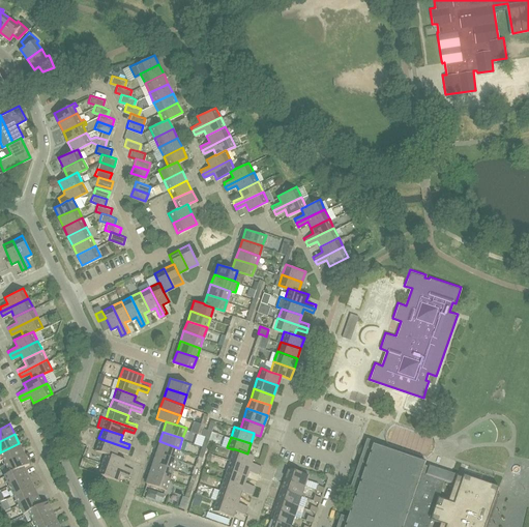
[(340,514),(334,526),(483,526),(487,518),(498,486),(491,484),(491,486),(463,476),(464,473),(463,473),(462,475),(457,473),(457,472),(429,463),(428,465),(423,464),(424,460),(375,442),(376,441),(365,437),(349,485),(357,488),(348,516),(340,514)]
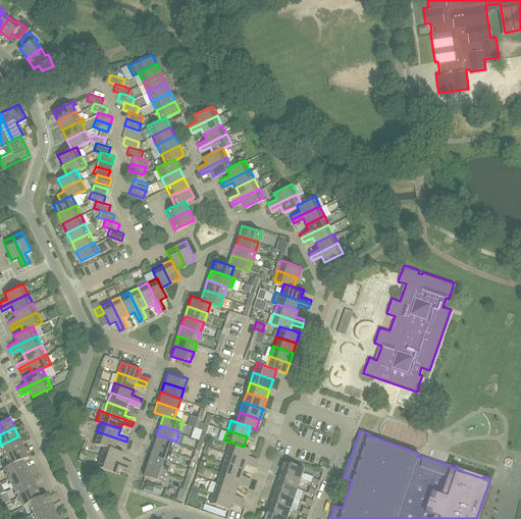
[(125,446),(126,442),(97,431),(94,442),(103,446),(103,445),(113,449),(115,443),(125,446)]
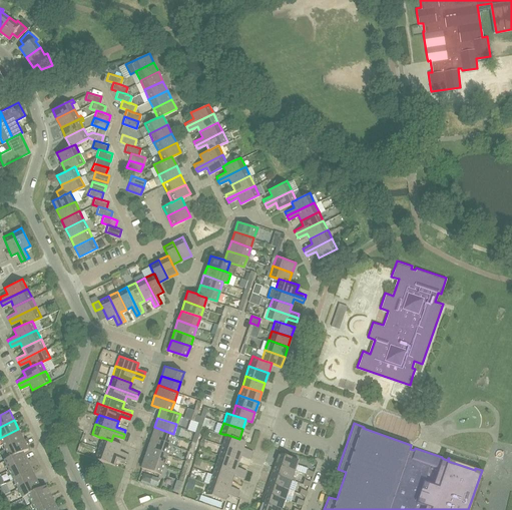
[(170,444),(173,434),(154,427),(151,437),(170,444)]
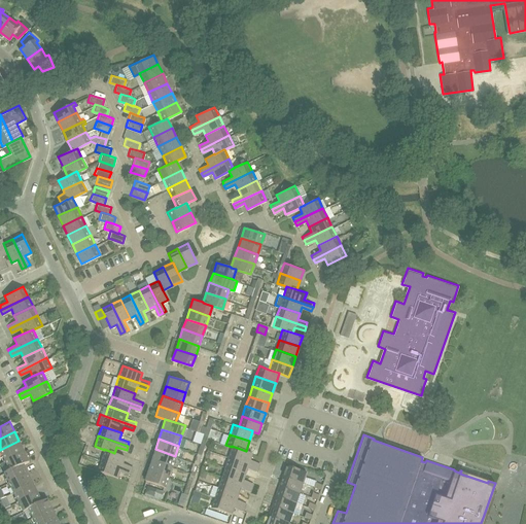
[(3,460),(24,450),(19,441),(0,450),(3,457),(1,458),(3,460)]
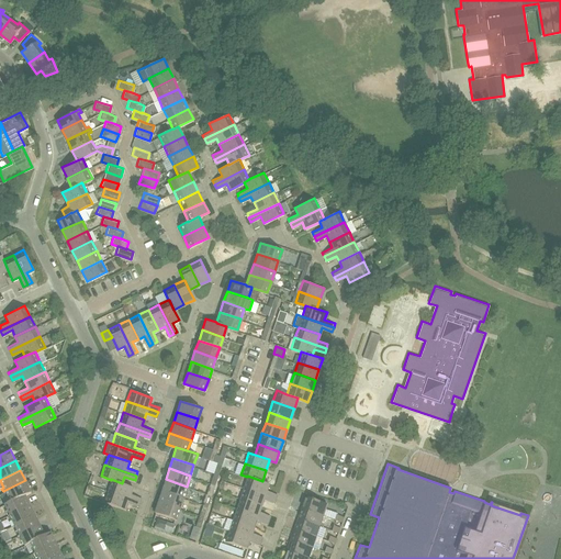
[(269,483),(262,481),(247,476),(247,477),(244,487),(276,498),(277,493),(266,490),(269,483)]
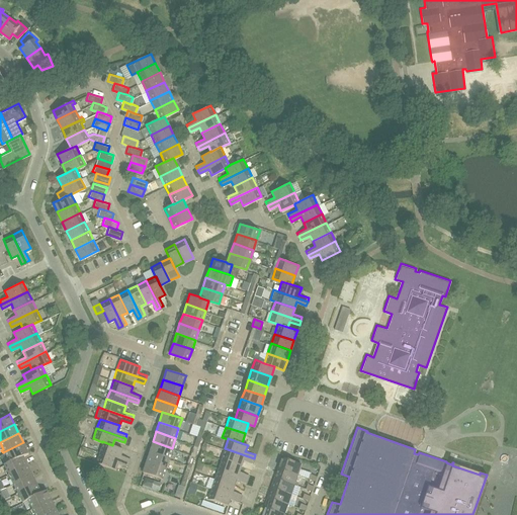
[(122,448),(112,445),(102,441),(102,442),(99,451),(128,461),(130,457),(120,454),(122,448)]
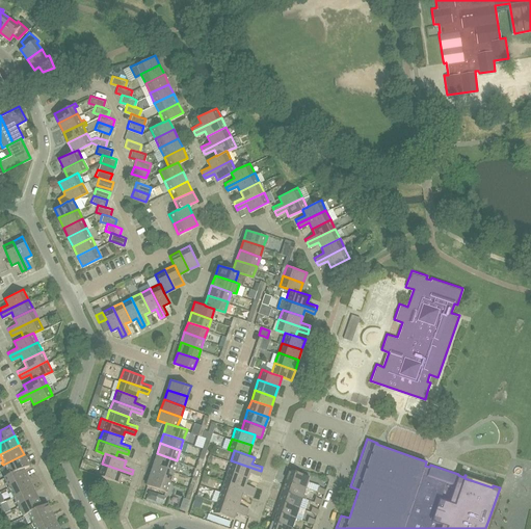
[(173,470),(177,460),(157,453),(153,464),(173,470)]
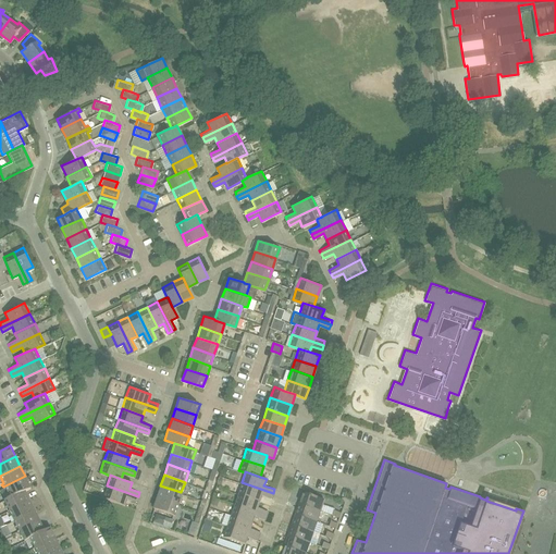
[(24,489),(29,487),(25,476),(3,487),(4,490),(7,489),(10,495),(24,489)]
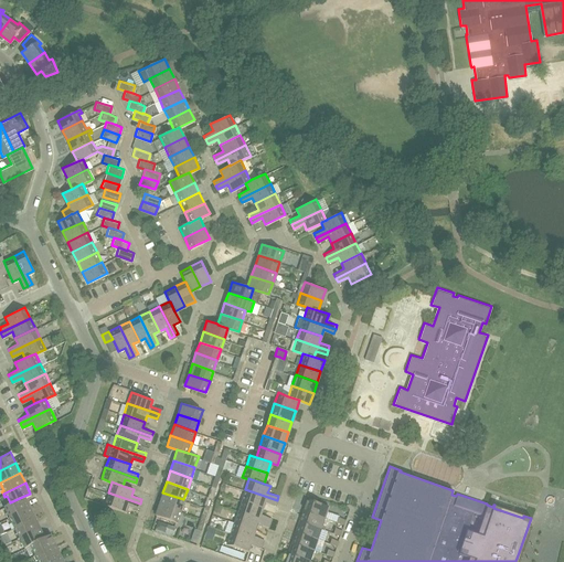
[(275,505),(277,500),(245,489),(242,500),(263,507),(265,500),(275,505)]
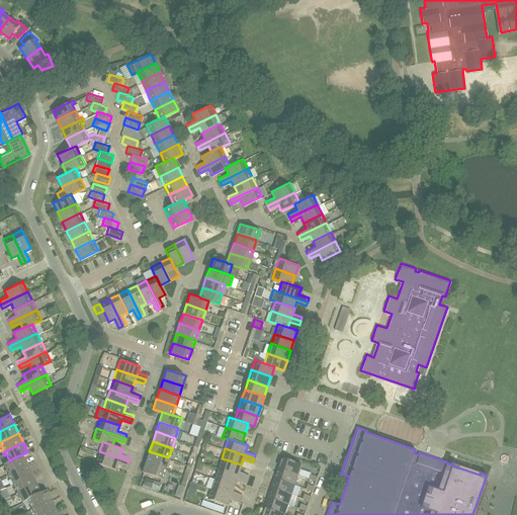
[(126,465),(128,461),(99,451),(96,461),(115,468),(117,462),(126,465)]
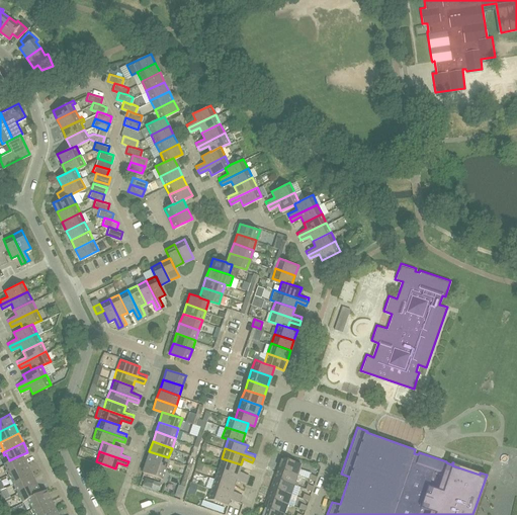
[(165,467),(168,457),(149,451),(146,460),(165,467)]
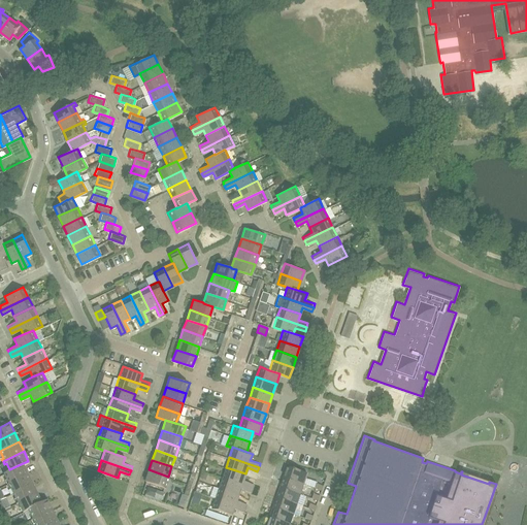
[(27,472),(23,463),(9,469),(4,472),(7,480),(5,481),(6,483),(27,472)]
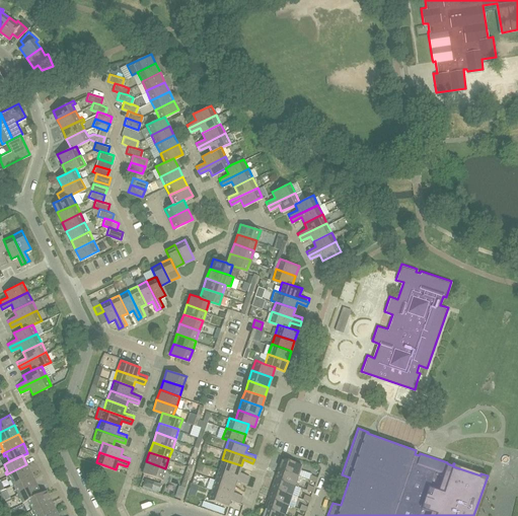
[(279,467),(298,474),(301,464),(282,457),(279,467)]
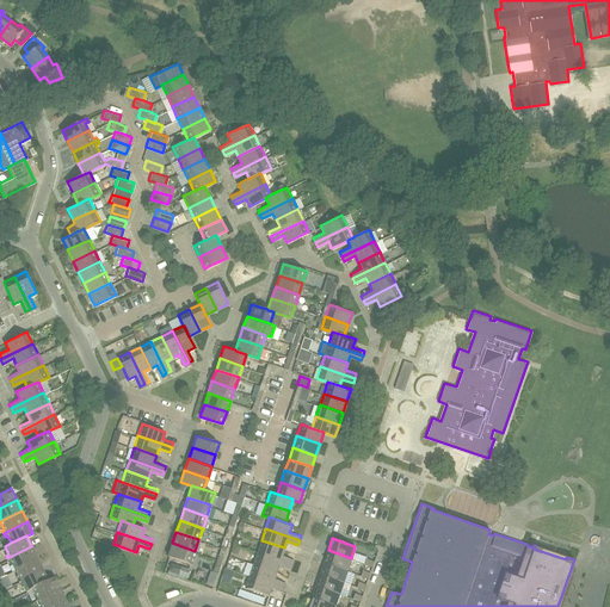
[(282,555),(284,547),(262,540),(257,551),(291,563),(293,558),(282,555)]
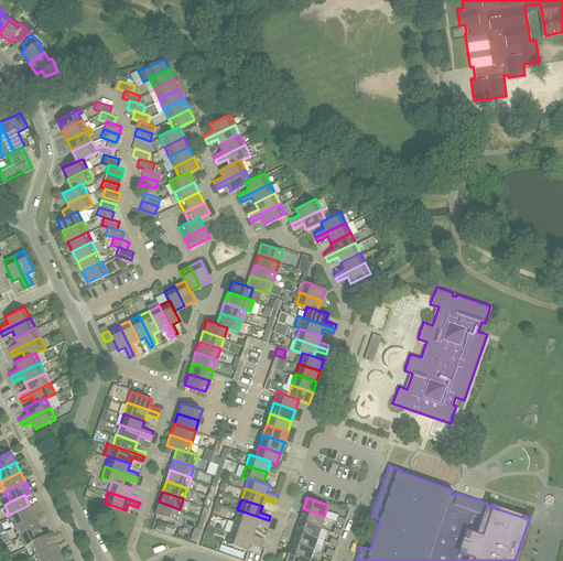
[(176,520),(180,509),(159,502),(155,513),(176,520)]
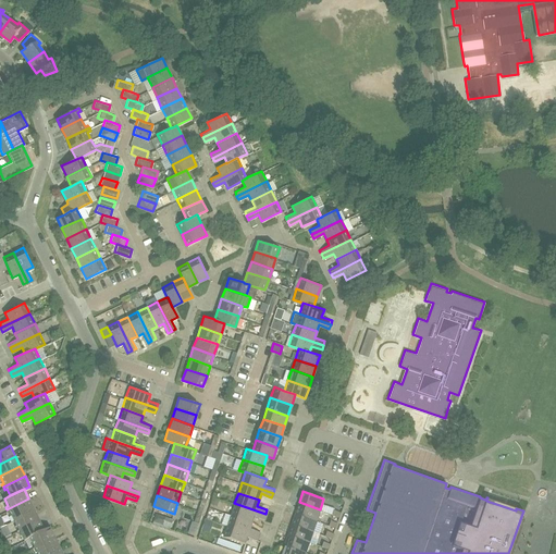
[(12,519),(14,518),(34,509),(28,499),(7,509),(12,519)]
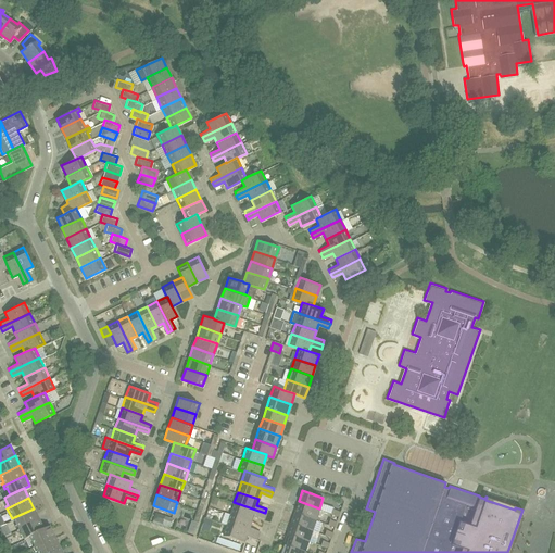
[(316,518),(319,508),(299,501),(294,512),(316,518)]
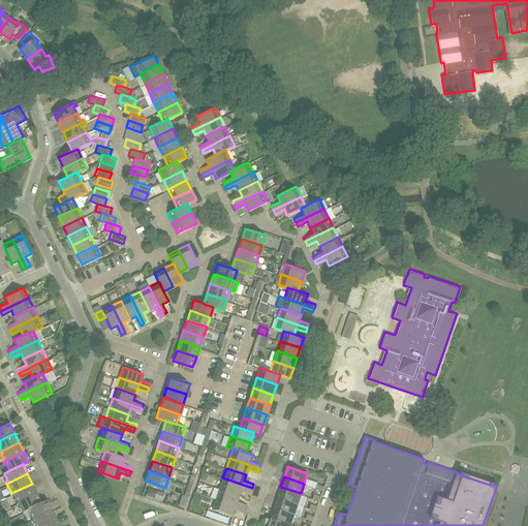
[(251,492),(252,488),(222,477),(219,488),(239,495),(241,489),(251,492)]
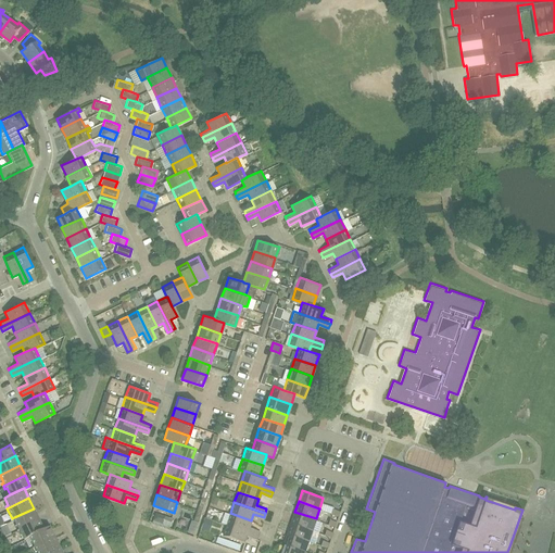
[(16,529),(38,518),(34,508),(14,517),(17,525),(15,526),(16,529)]
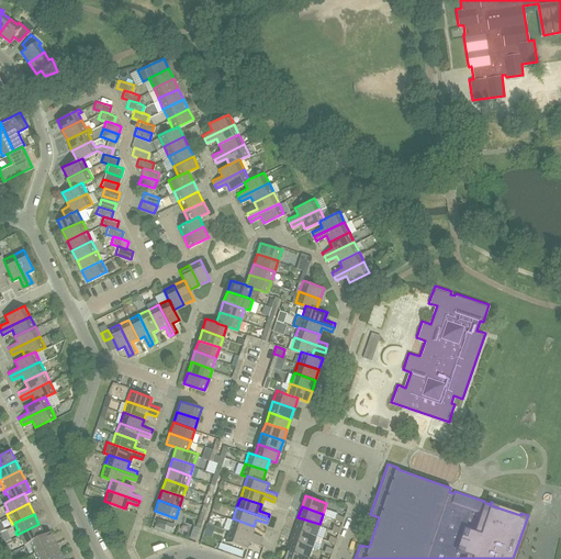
[(174,523),(170,521),(159,517),(157,516),(155,523),(154,524),(171,529),(174,523)]
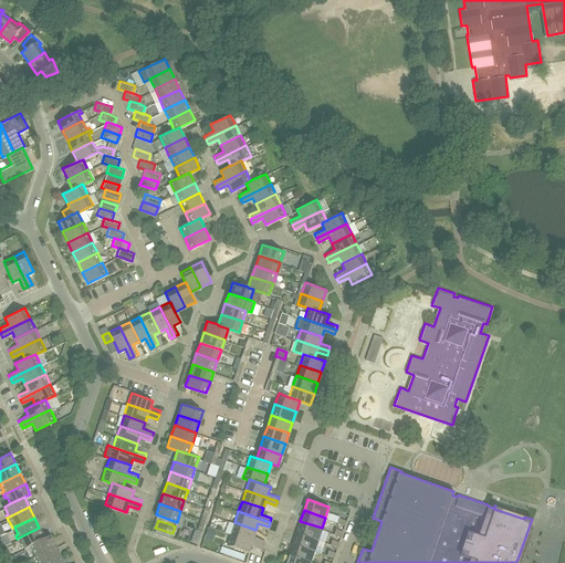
[(317,539),(322,528),(300,521),(296,531),(317,539)]
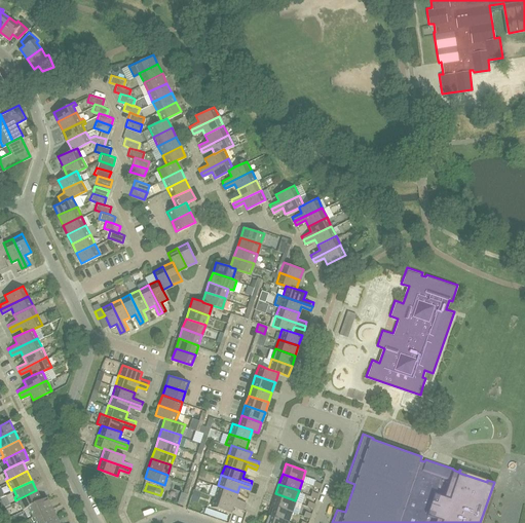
[(235,497),(237,492),(218,485),(215,495),(244,505),(246,501),(235,497)]
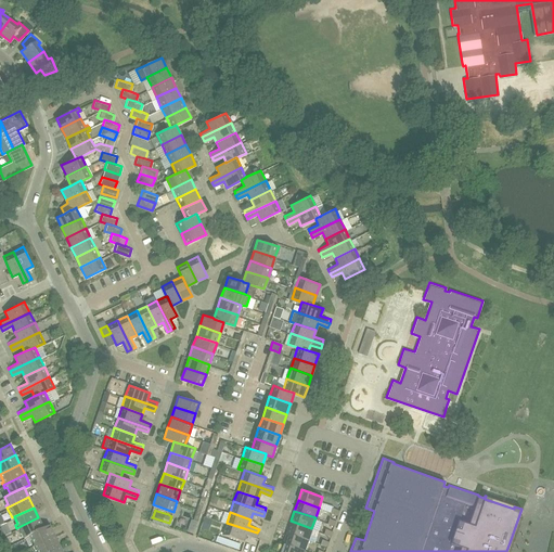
[(211,517),(204,515),(200,526),(208,529),(211,517)]
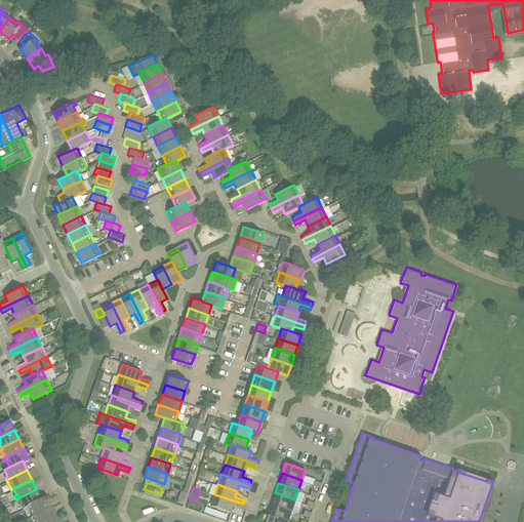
[(41,498),(36,489),(15,499),(16,502),(18,500),(23,508),(41,498)]
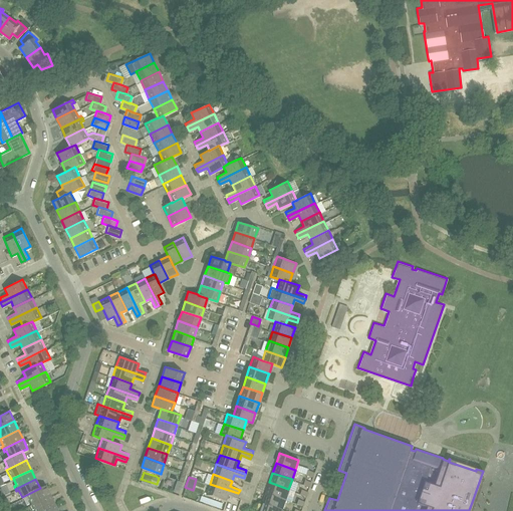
[(285,499),(288,489),(269,482),(266,492),(285,499)]
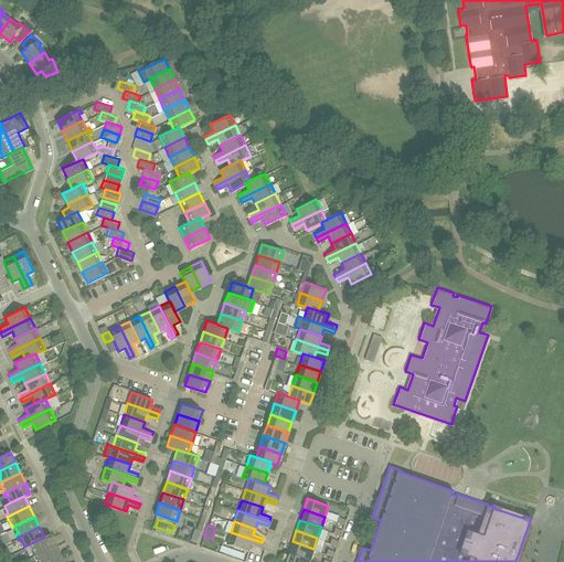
[(261,547),(262,542),(231,532),(226,543),(247,550),(251,543),(261,547)]
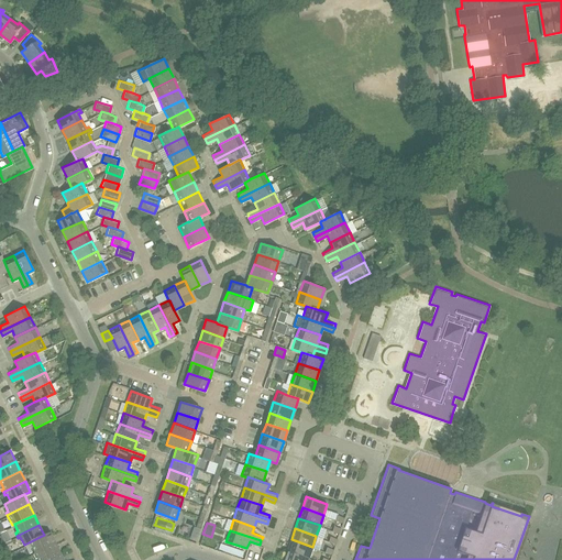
[(33,552),(55,542),(50,531),(44,535),(24,545),(25,545),(29,551),(31,550),(33,552)]
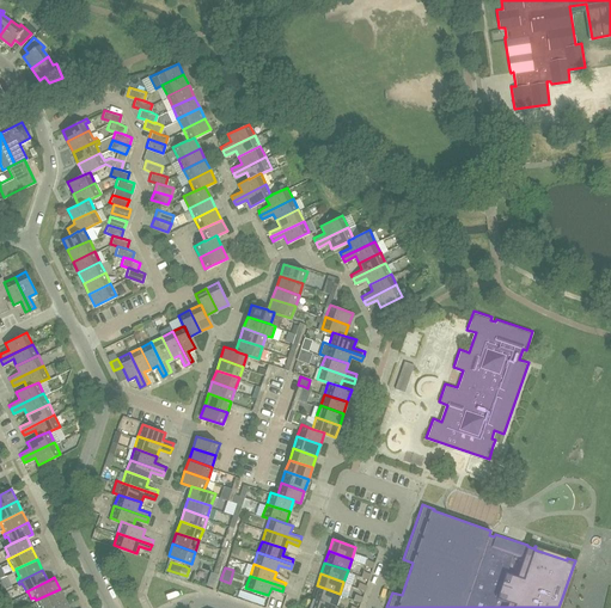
[(336,605),(340,594),(317,585),(312,597),(336,605)]
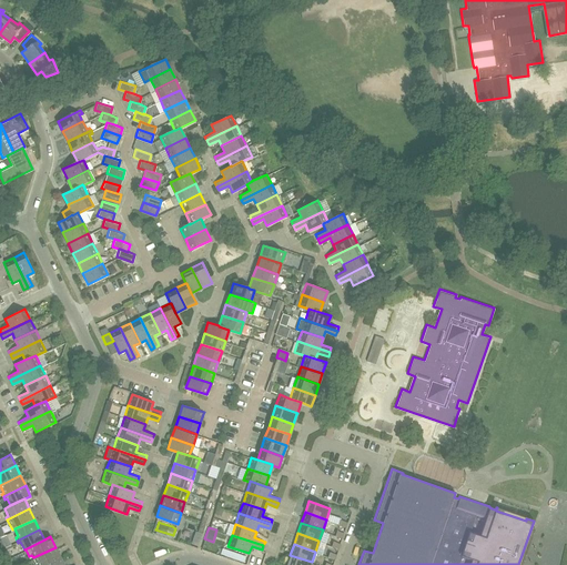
[(39,564),(43,564),(60,557),(56,547),(33,557),(34,561),(37,560),(39,564)]
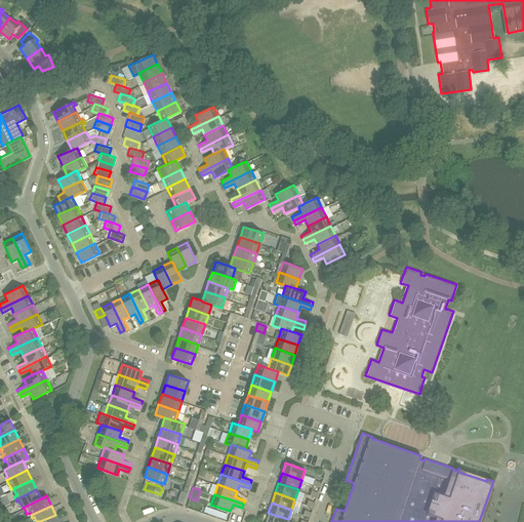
[(286,521),(288,519),(268,513),(265,521),(286,521)]
